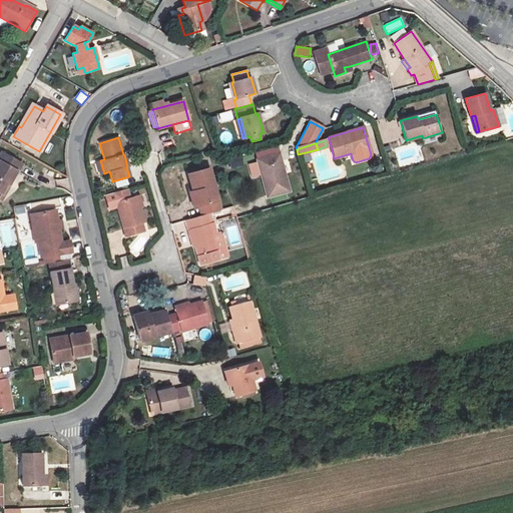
[(0,193),(6,184),(9,186),(10,184),(9,183),(15,172),(17,172),(21,164),(0,153),(0,193)]
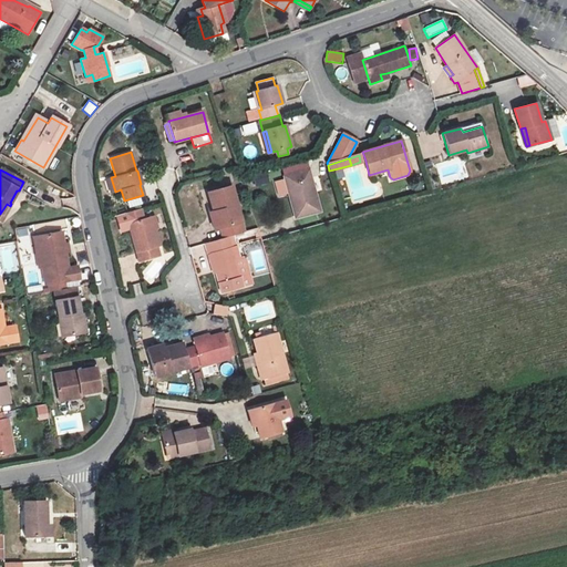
[(310,178),(308,169),(285,176),(296,217),(319,210),(315,193),(311,194),(308,179),(310,178)]
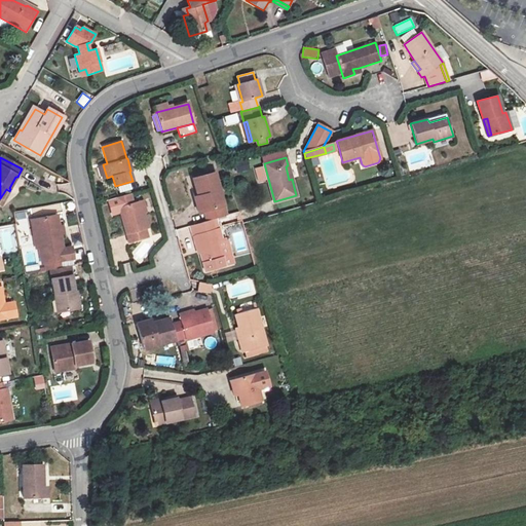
[(234,161),(237,175),(251,172),(247,158),(234,161)]
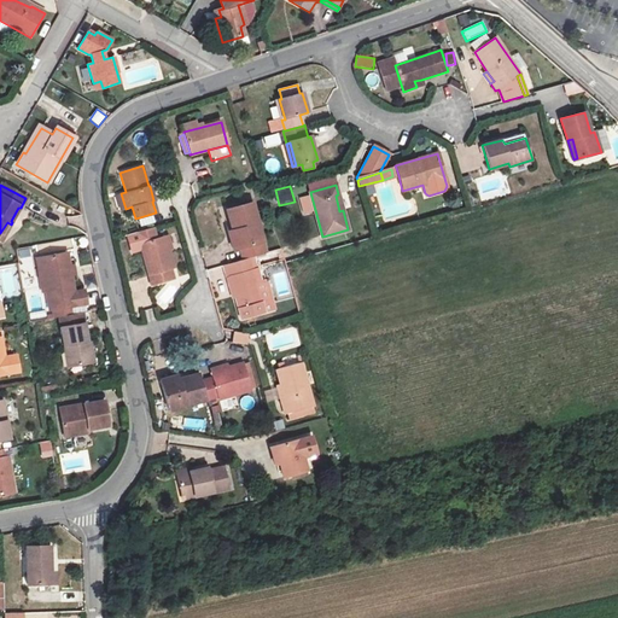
[(234,229),(239,248),(243,260),(254,257),(266,254),(251,203),(226,209),(231,231),(234,229)]
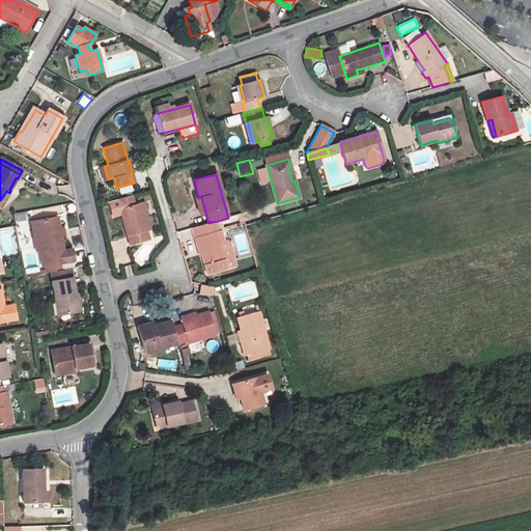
[(131,186),(118,190),(120,195),(133,191),(131,186)]
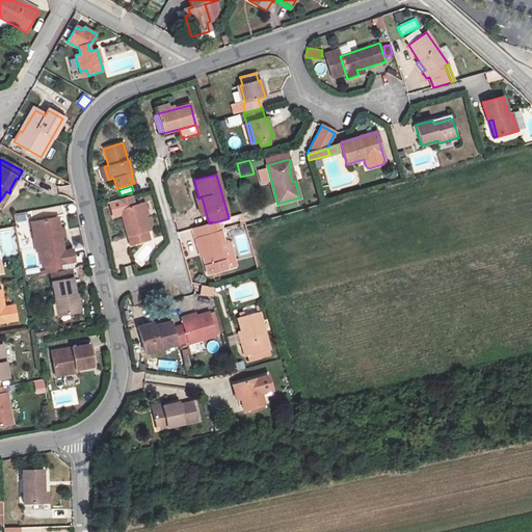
[(0,207),(1,208),(9,193),(6,191),(0,201),(0,207)]
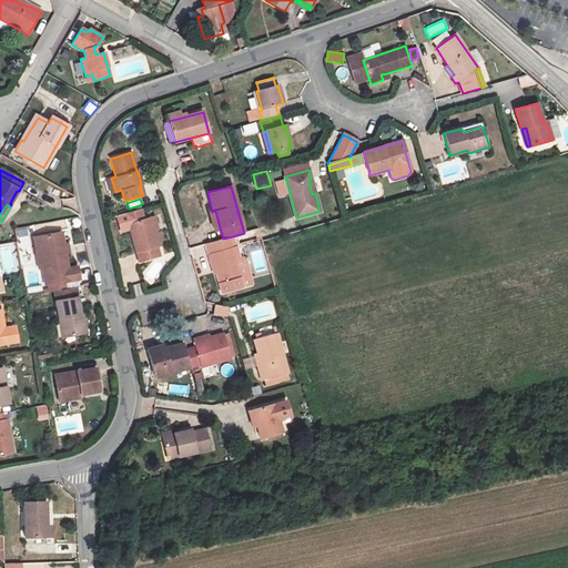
[(159,246),(154,230),(150,217),(142,220),(139,210),(125,213),(139,262),(159,256),(156,247),(159,246)]
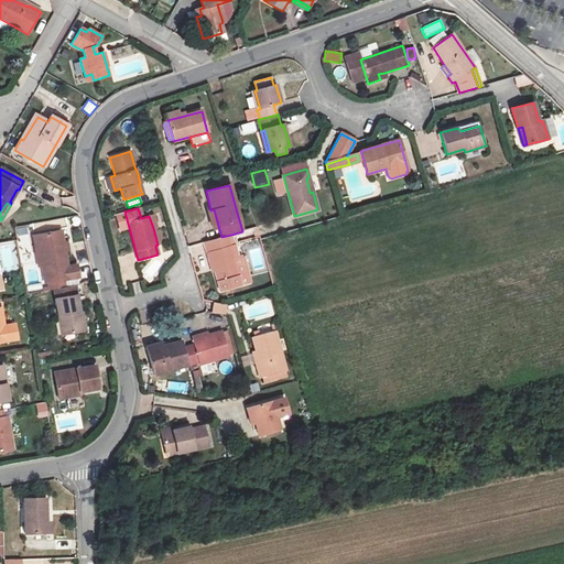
[(214,209),(210,210),(207,212),(212,228),(218,226),(214,209)]
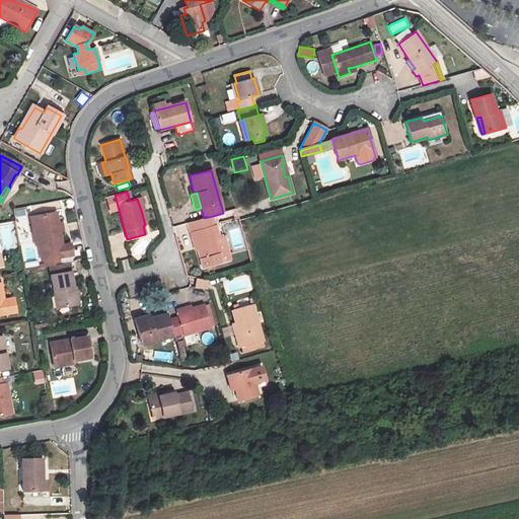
[(32,229),(35,244),(36,252),(39,252),(40,261),(41,261),(57,257),(69,254),(68,244),(59,245),(57,230),(55,223),(53,213),(34,216),(36,228),(32,229)]
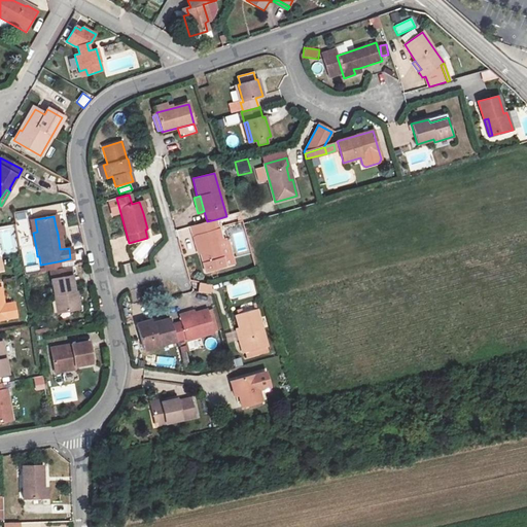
[(37,232),(35,219),(28,221),(33,249),(36,248),(33,233),(37,232)]
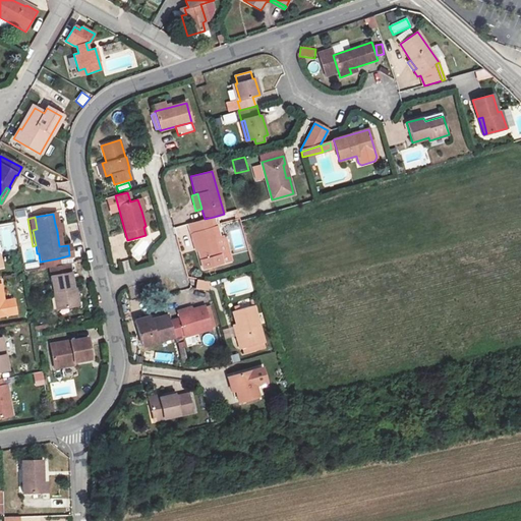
[(194,233),(204,269),(223,265),(220,254),(213,228),(216,227),(214,217),(205,219),(188,224),(191,234),(194,233)]
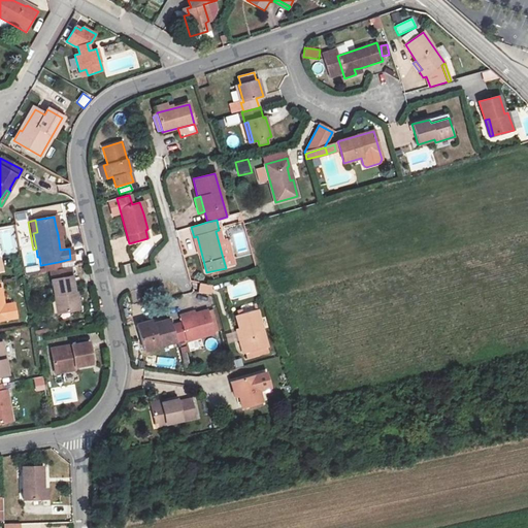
[(216,231),(223,258),(230,256),(226,242),(223,242),(219,230),(216,231)]
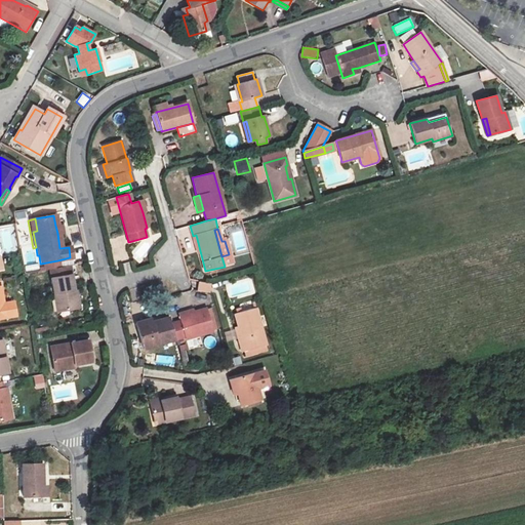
[(130,254),(138,263),(154,248),(146,240),(130,254)]
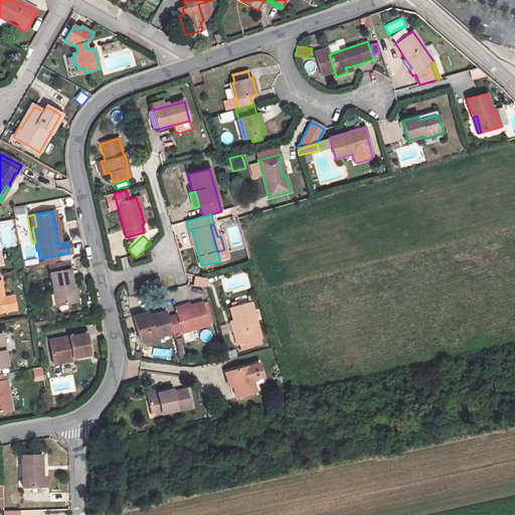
[(45,265),(57,263),(56,255),(40,259),(42,266),(45,265)]
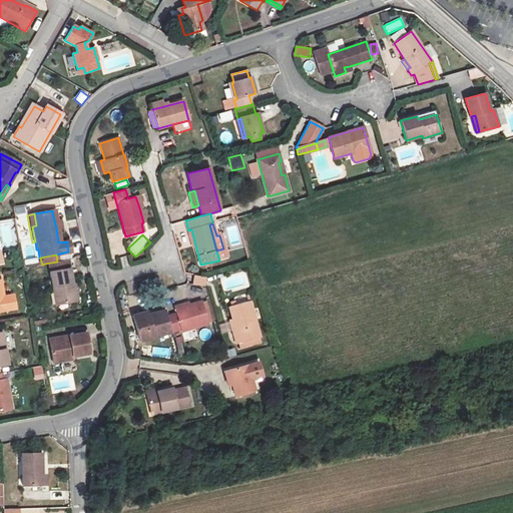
[(120,258),(123,268),(129,266),(126,255),(120,258)]
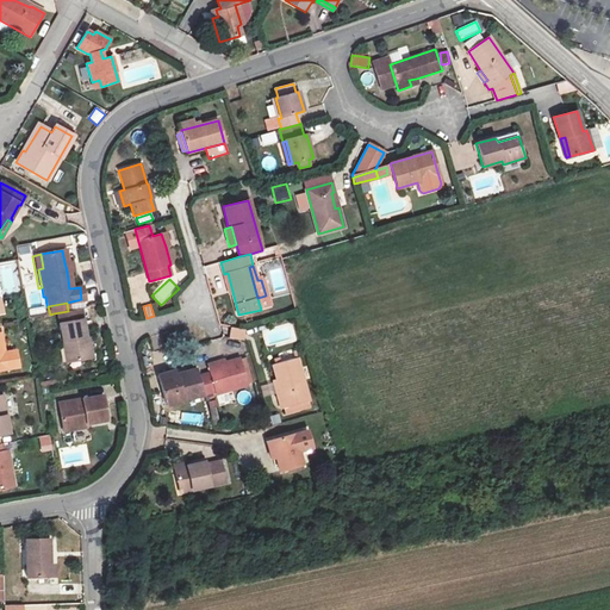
[(54,313),(63,363),(86,359),(78,309),(68,311),(54,313)]
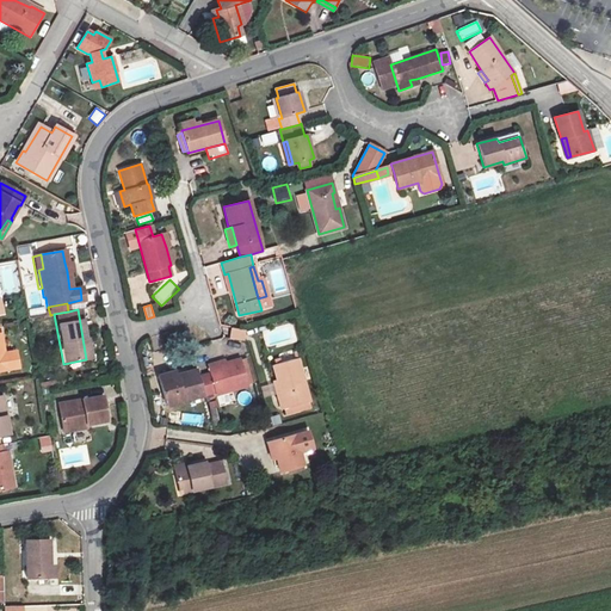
[(229,339),(245,341),(246,329),(230,328),(229,339)]
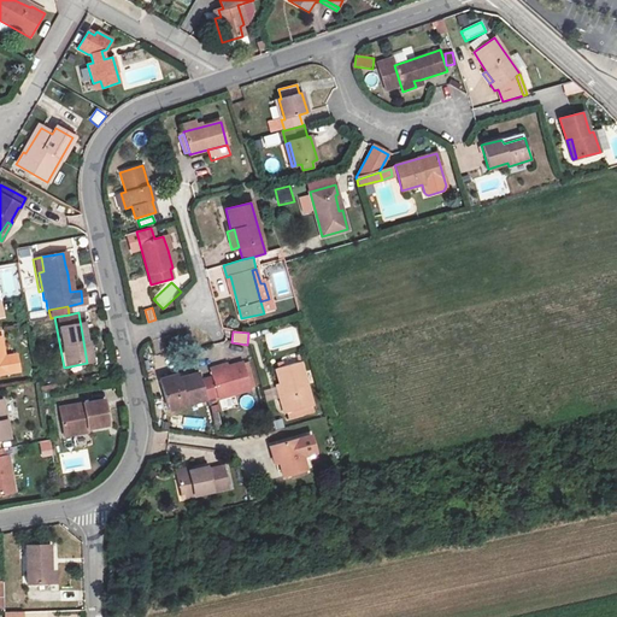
[(276,369),(280,383),(285,399),(283,400),(287,413),(313,406),(300,362),(283,366),(282,363),(277,364),(278,368),(276,369)]
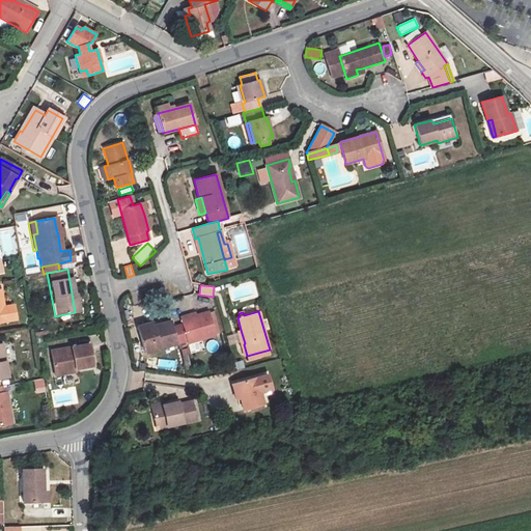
[(208,312),(196,315),(182,319),(183,325),(173,328),(177,343),(187,340),(188,343),(215,336),(208,312)]
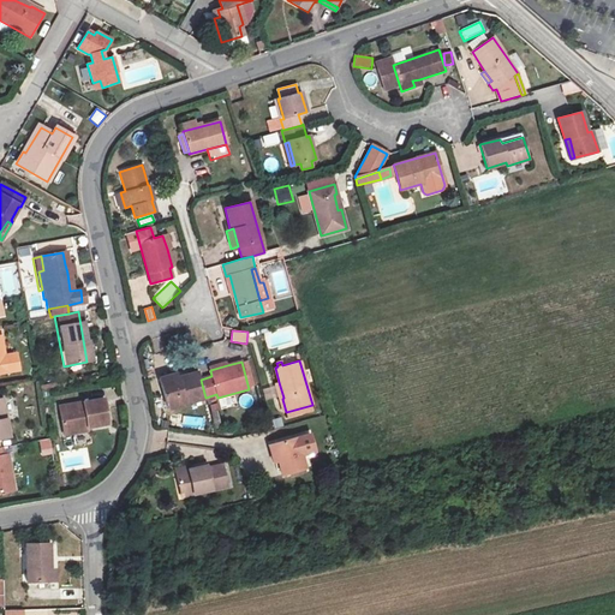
[(198,371),(177,377),(178,380),(161,384),(168,408),(206,398),(201,380),(198,371)]
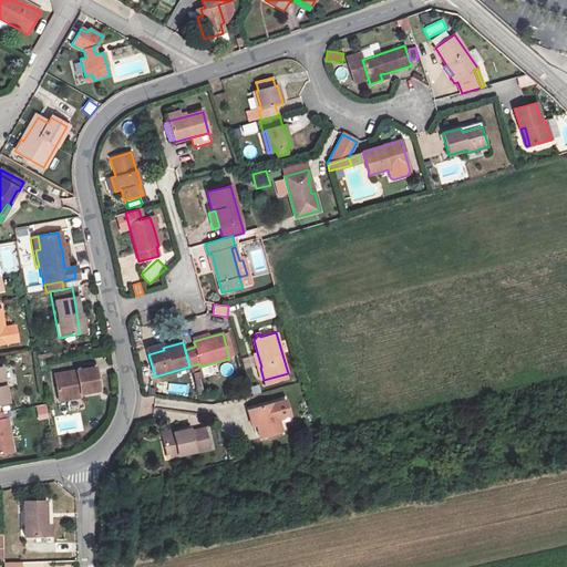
[(164,350),(163,348),(162,343),(146,348),(148,354),(164,350)]
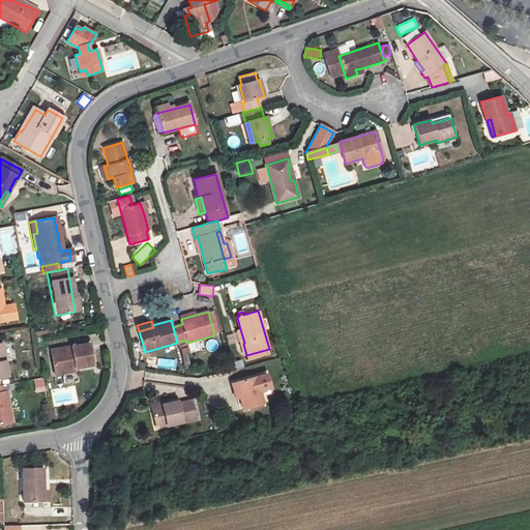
[(54,374),(74,370),(91,366),(87,344),(51,351),(54,374)]
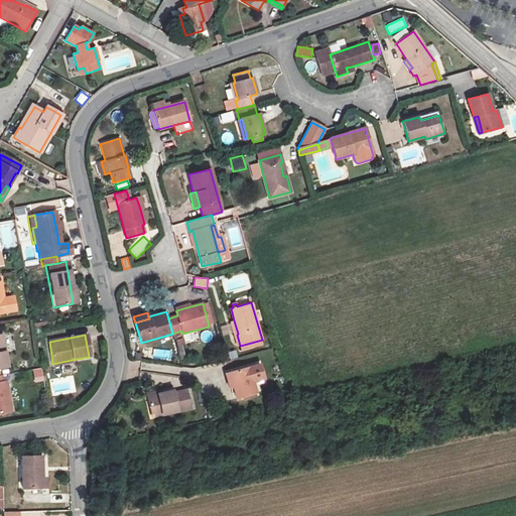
[(233,387),(237,399),(242,397),(256,393),(253,381),(262,379),(258,364),(229,372),(233,387)]
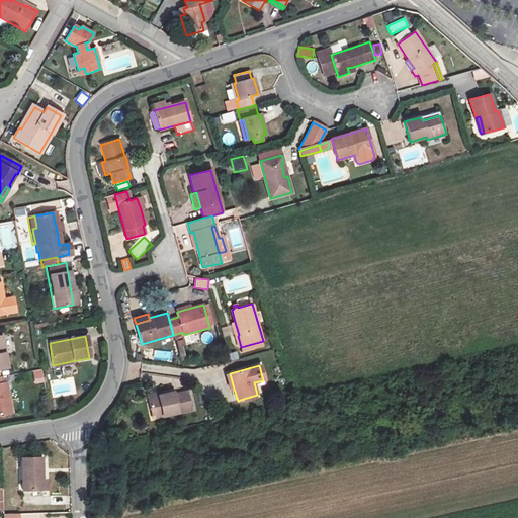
[(41,369),(31,371),(34,384),(45,382),(41,369)]
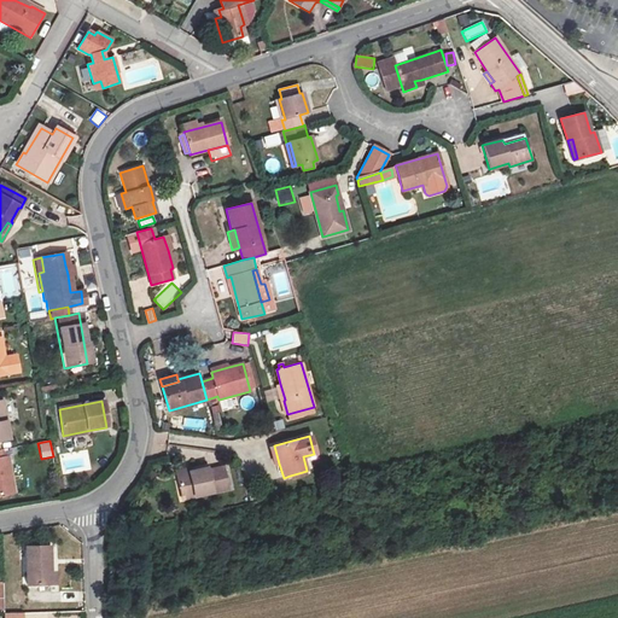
[(269,448),(274,465),(279,464),(274,445),(269,448)]
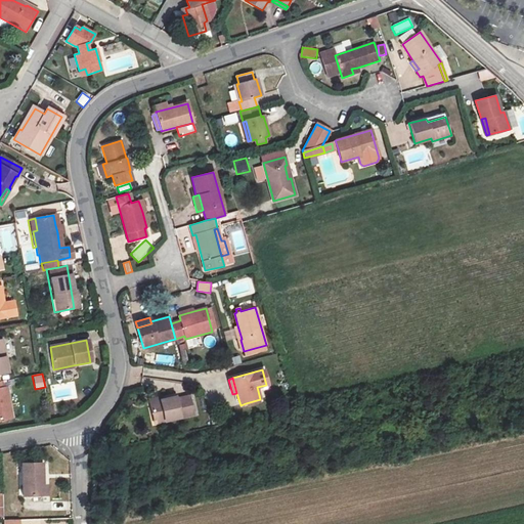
[(0,420),(10,419),(5,387),(3,388),(2,382),(0,382),(0,420)]
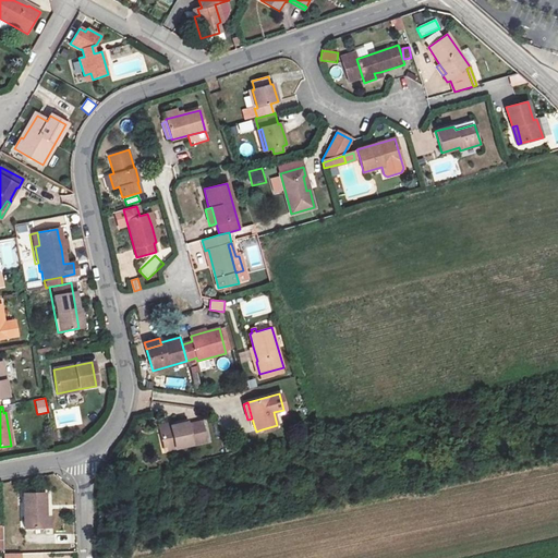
[(53,409),(55,427),(82,425),(80,407),(53,409)]
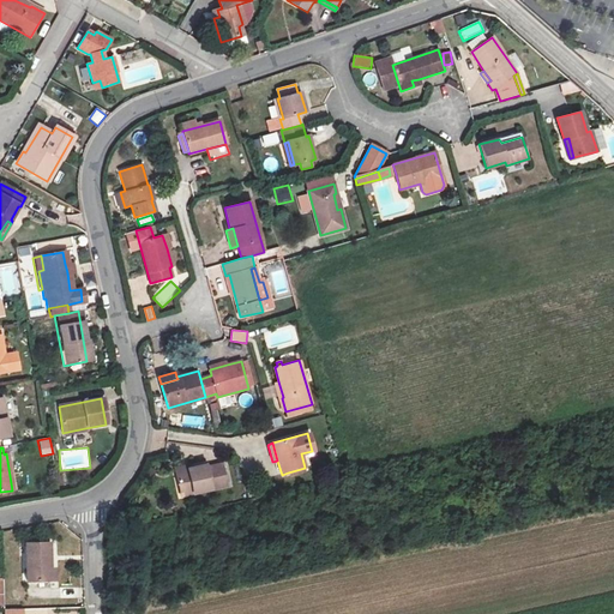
[(175,471),(181,497),(227,486),(222,464),(208,467),(206,464),(190,468),(175,471)]
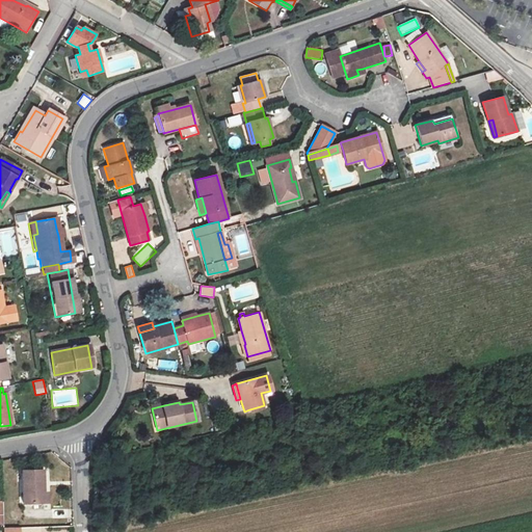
[(42,470),(21,470),(22,503),(44,503),(42,470)]
